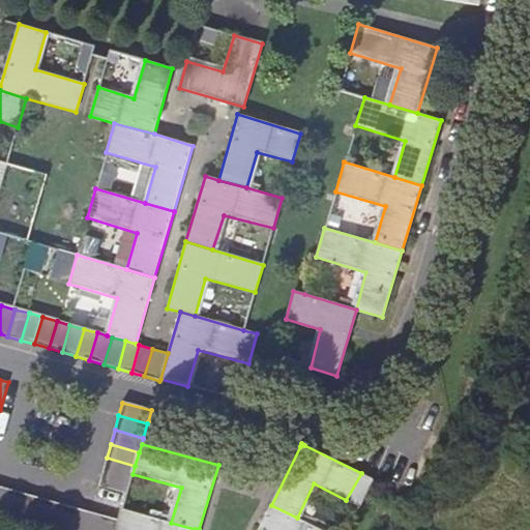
[(102,472),(130,480),(133,474),(135,466),(107,458),(102,472)]
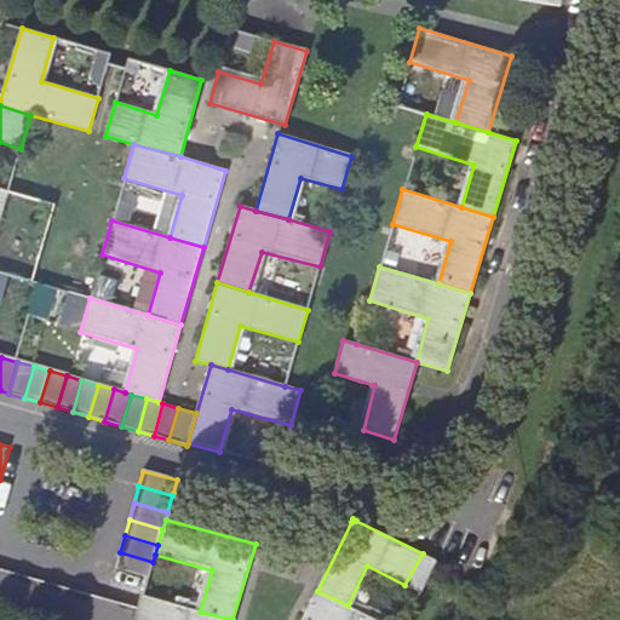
[(115,568),(149,578),(153,562),(120,552),(115,568)]
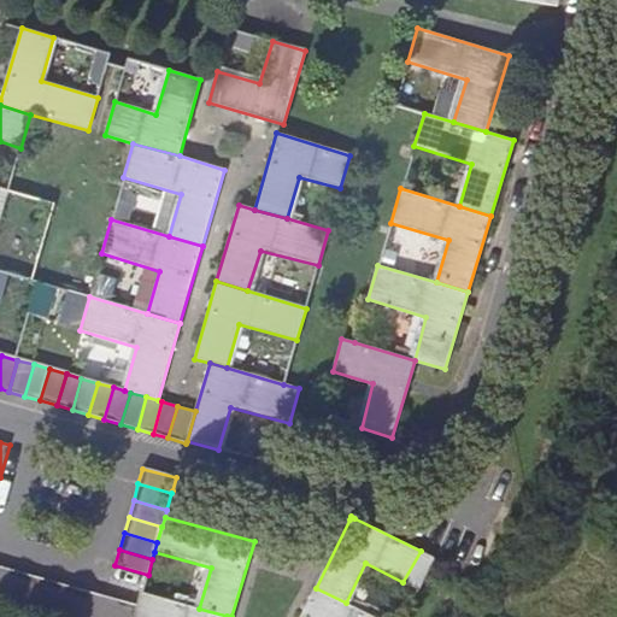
[(421,551),(403,582),(417,589),(433,557),(421,551)]
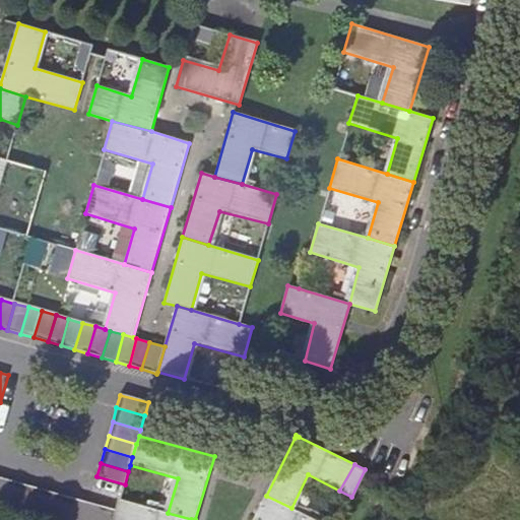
[(0,476),(0,506),(1,507),(8,479),(0,476)]
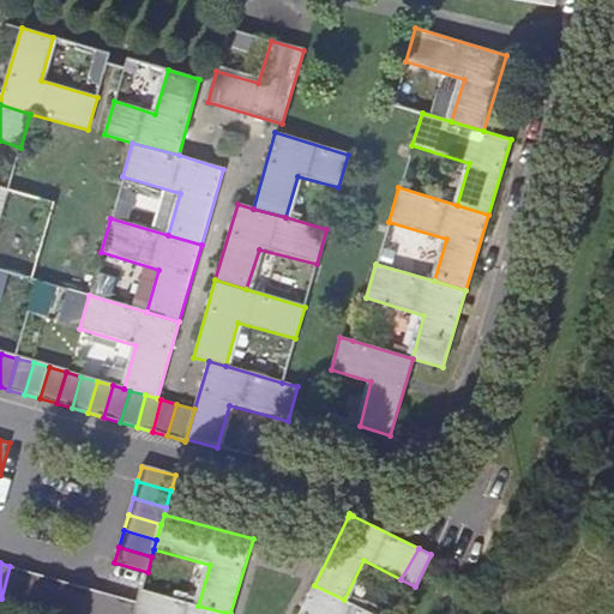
[(1,599),(18,603),(25,571),(10,566),(1,599)]
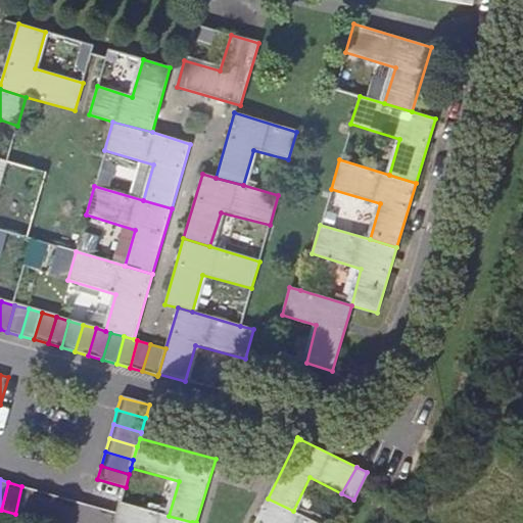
[(30,518),(36,489),(21,486),(15,514),(30,518)]
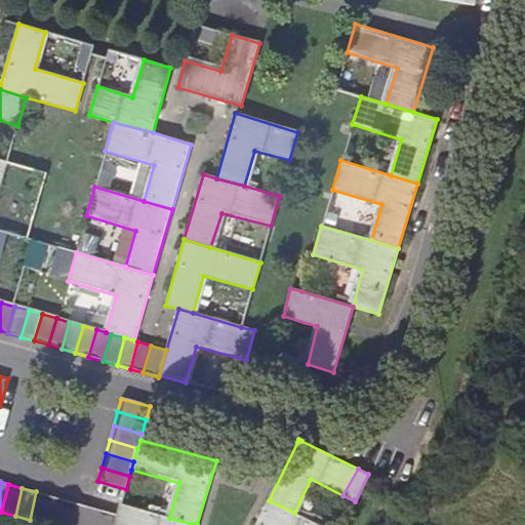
[(30,520),(44,524),(49,495),(36,491),(30,520)]
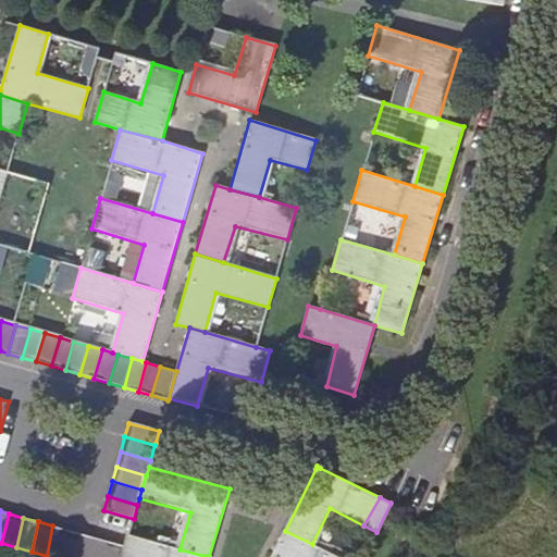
[(50,556),(62,556),(67,530),(52,525),(47,556),(50,556)]
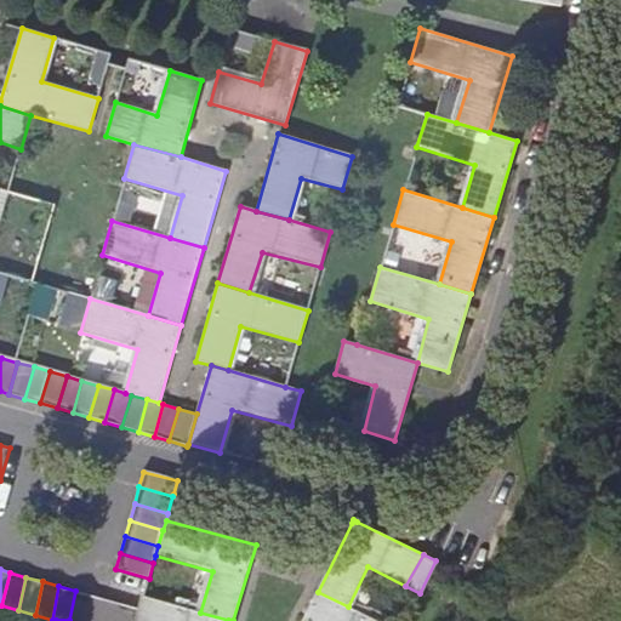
[(69,620),(85,620),(91,596),(75,591),(69,620)]
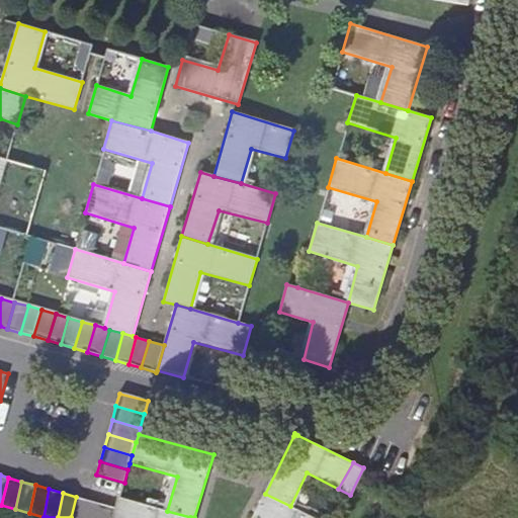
[(314,517),(290,506),(265,494),(252,517),(314,517)]
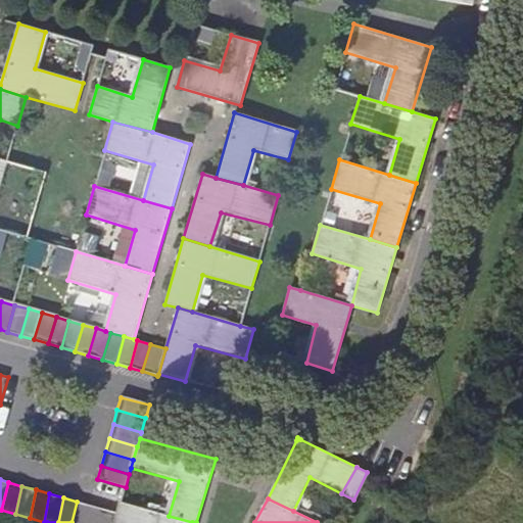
[(84,522),(89,505),(77,502),(72,522),(84,522)]
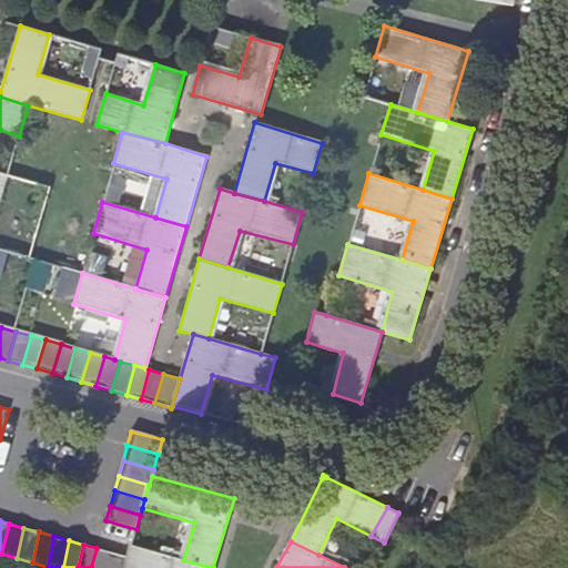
[(209,567),(183,560),(131,546),(128,557),(123,567),(209,567)]
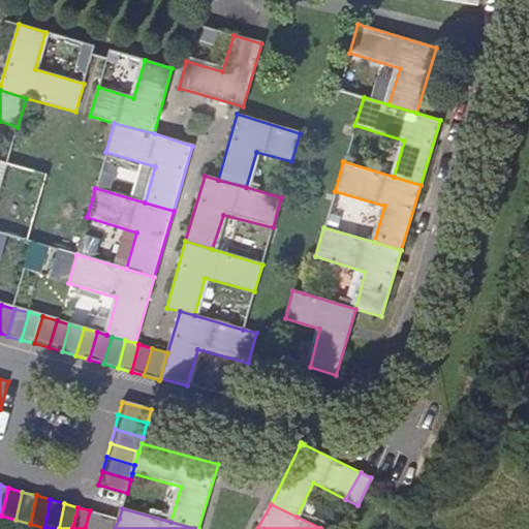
[(99,528),(103,515),(90,510),(85,528),(99,528)]
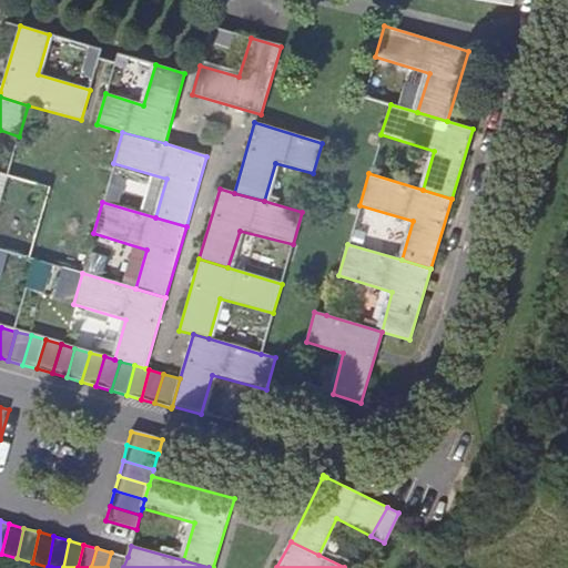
[(123,567),(128,557),(111,553),(107,567),(123,567)]
